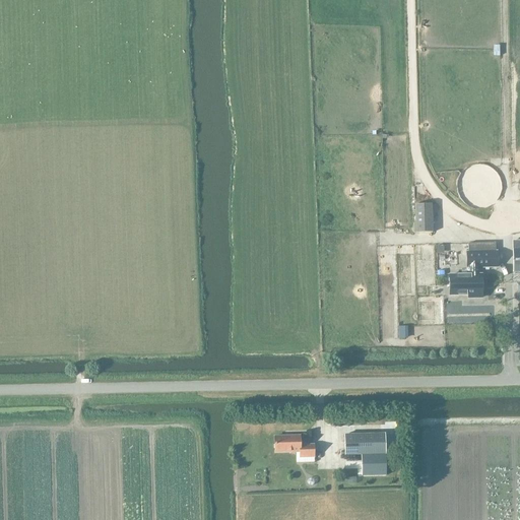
[(415,204),(415,233),(432,233),(432,204),(415,204)]
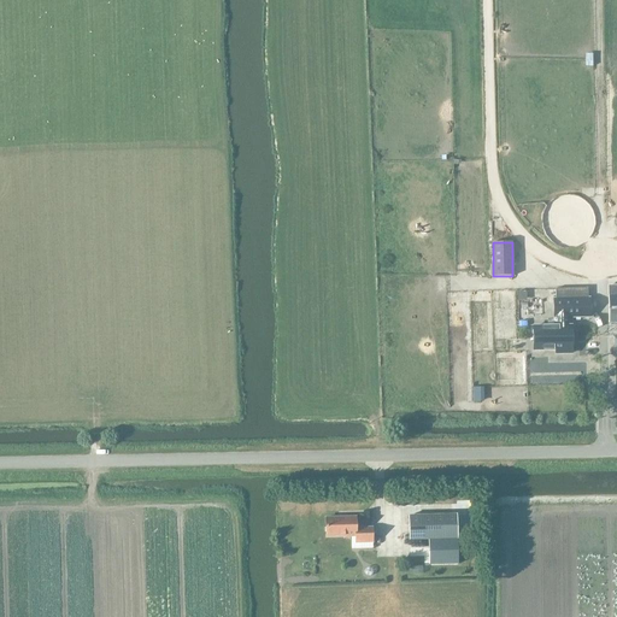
[(469,291),(481,291),(480,277),(468,277),(469,291)]
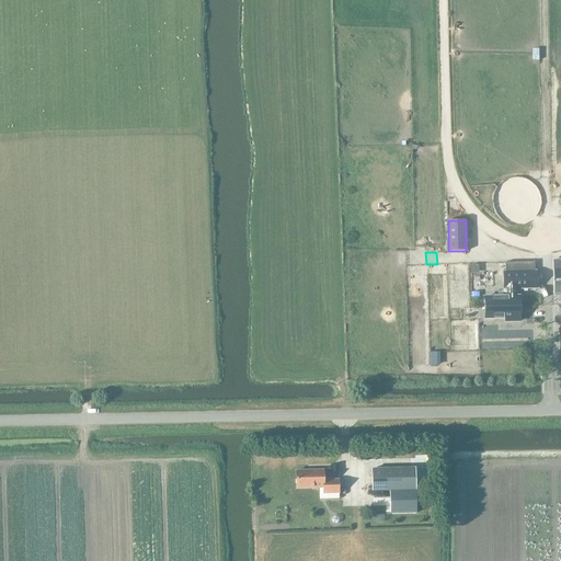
[(504,288),(504,297),(484,298),(484,319),(511,318),(511,321),(519,321),(519,297),(518,288),(536,288),(536,272),(535,272),(535,262),(504,263),(504,273),(503,273),(503,288),(504,288)]
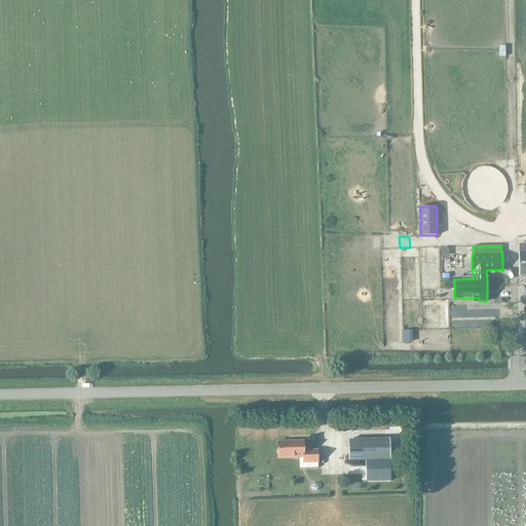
[(348,441),(348,461),(389,460),(389,440),(348,441)]
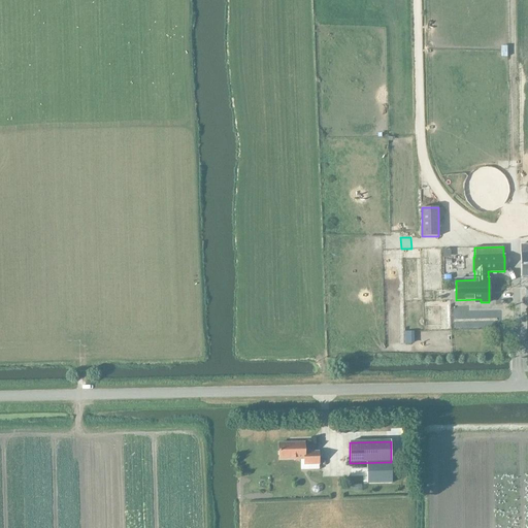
[(304,442),(278,443),(278,461),(304,460),(303,465),(319,465),(319,452),(304,452),(304,442)]
